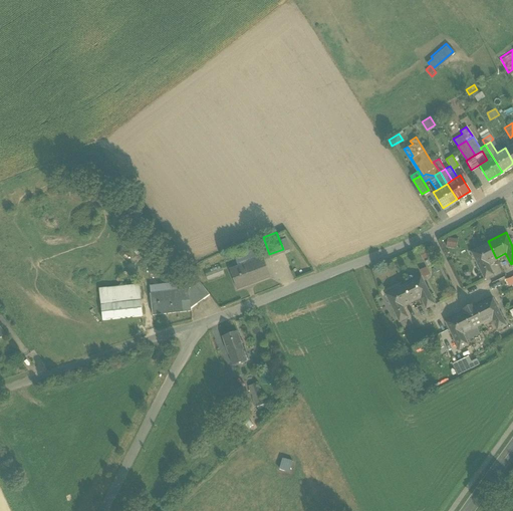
[(488,241),(470,250),(484,278),(493,273),(488,262),(496,258),(488,241)]
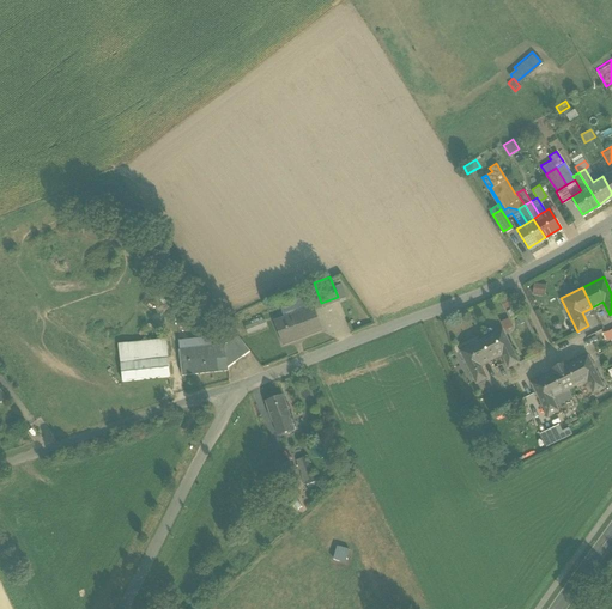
[(177,294),(171,303),(181,309),(187,302),(177,294)]
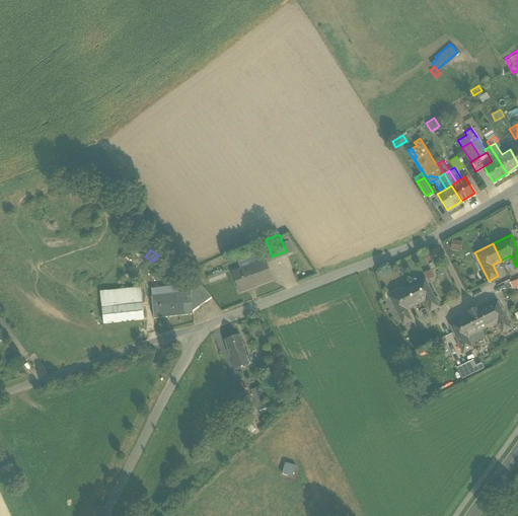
[(241,268),(262,260),(259,250),(237,258),(241,268)]
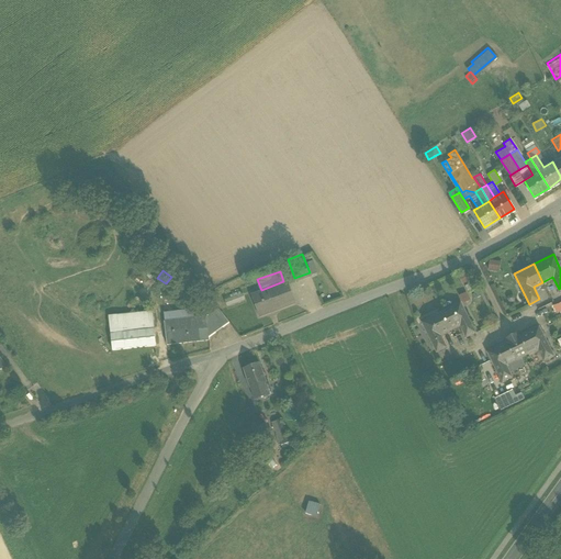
[(177,279),(171,287),(176,291),(181,283),(177,279)]
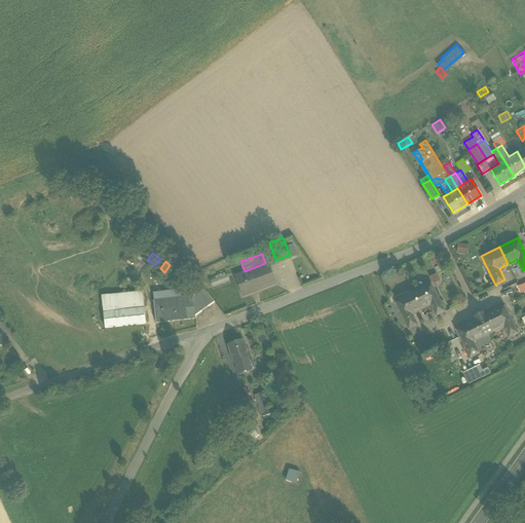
[(245,271),(234,274),(241,294),(273,282),(267,263),(265,263),(245,271)]
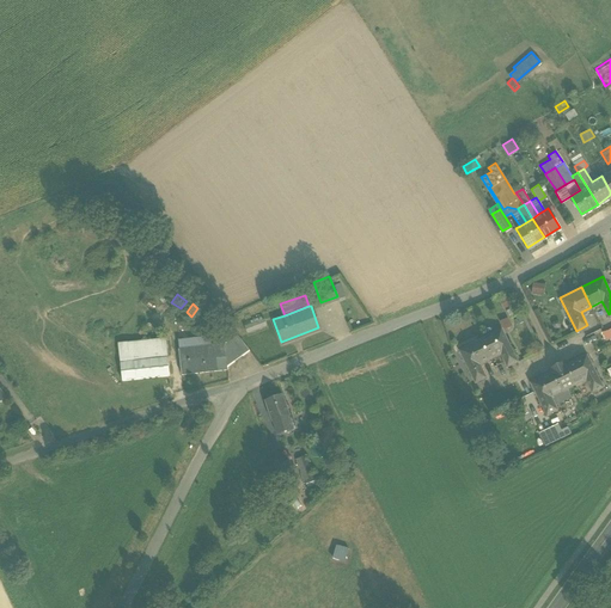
[(507,315),(500,318),(503,325),(511,323),(507,315)]
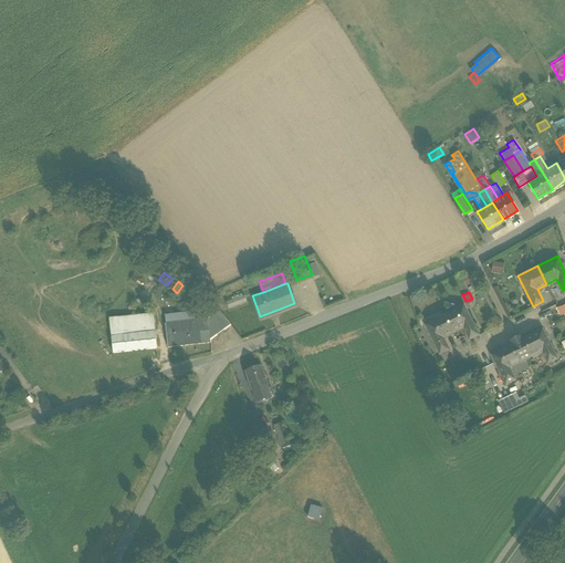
[(226,301),(228,308),(247,301),(243,294),(226,301)]
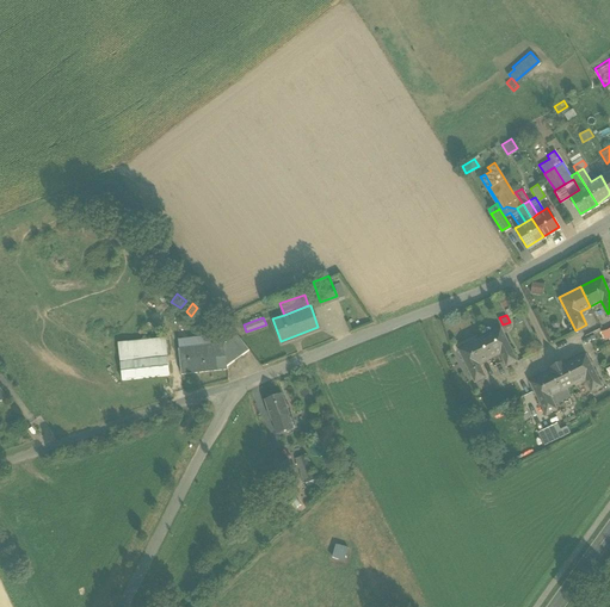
[(500,327),(479,338),(488,358),(499,352),(505,365),(516,359),(500,327)]
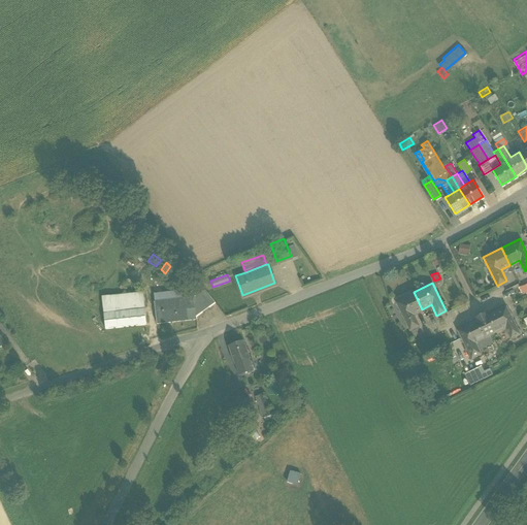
[(514,293),(516,299),(526,294),(526,293),(524,288),(514,293)]
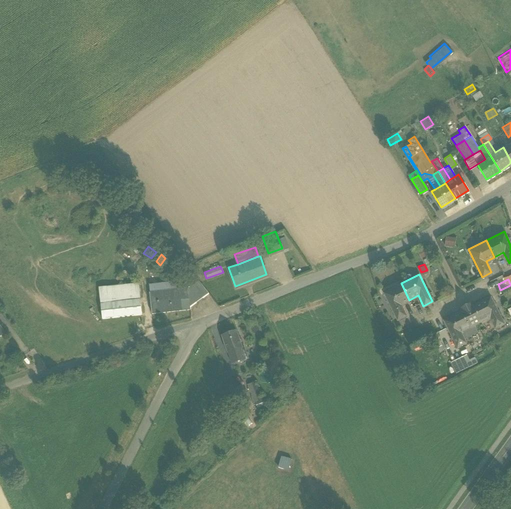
[(155,291),(177,288),(176,280),(154,282),(155,291)]
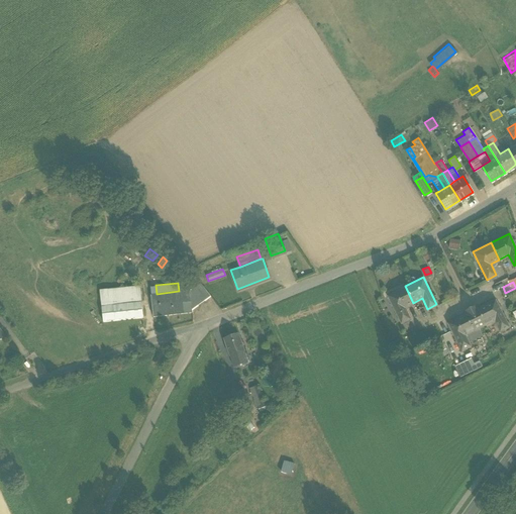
[(200,283),(189,290),(191,308),(210,295),(200,283)]
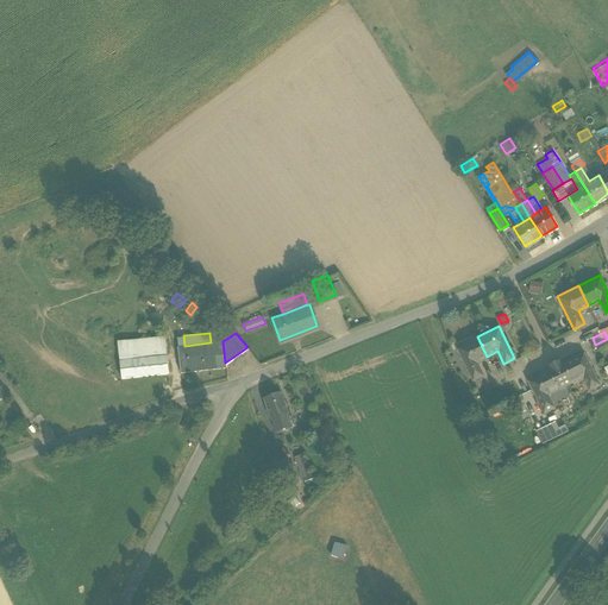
[(164,335),(117,340),(119,359),(165,354),(164,335)]
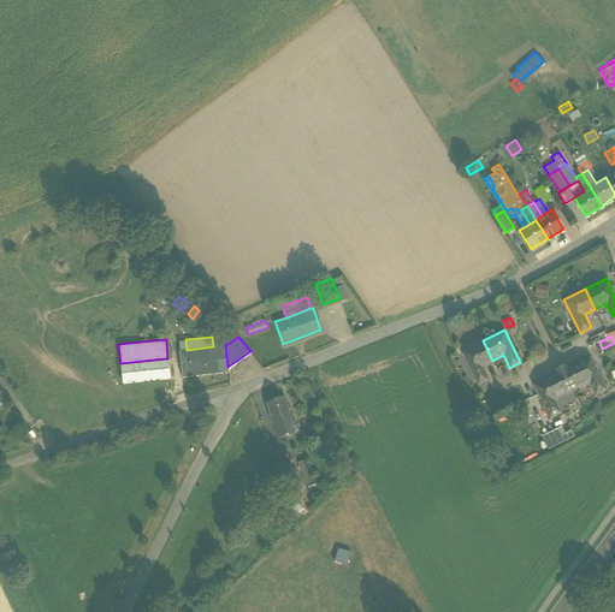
[(483,340),(461,351),(478,384),(489,379),(482,366),(492,361),(483,340)]
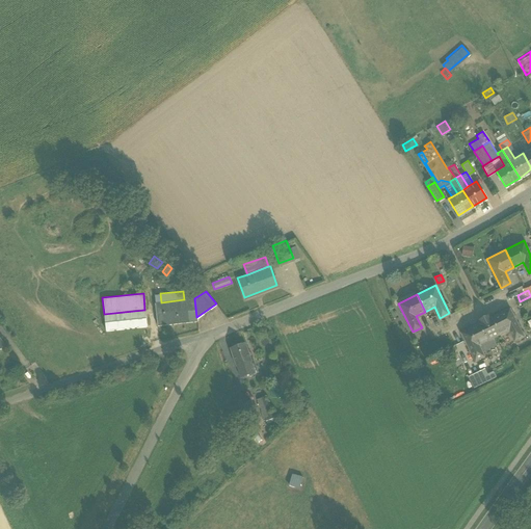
[(184,299),(161,302),(155,302),(157,324),(197,320),(196,317),(194,298),(184,299)]
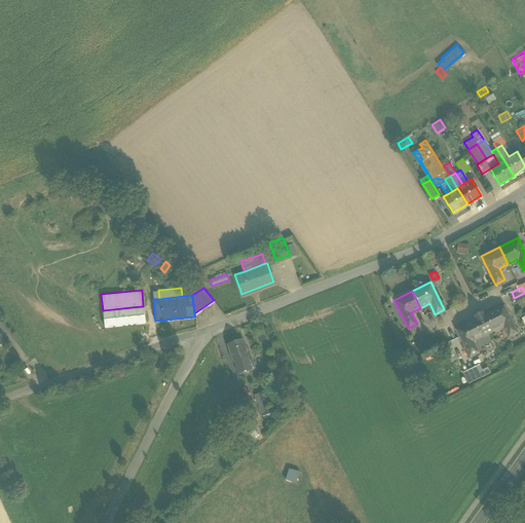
[(485,312),(488,320),(493,330),(502,325),(508,336),(518,332),(503,303),(485,312)]
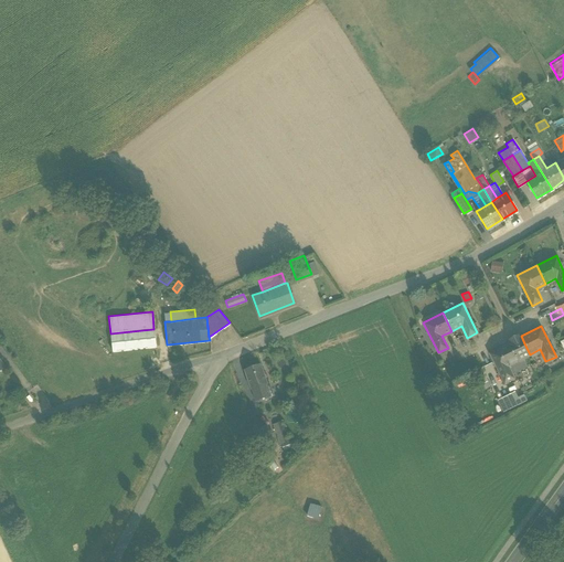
[(153,329),(110,333),(113,350),(156,346),(153,329)]
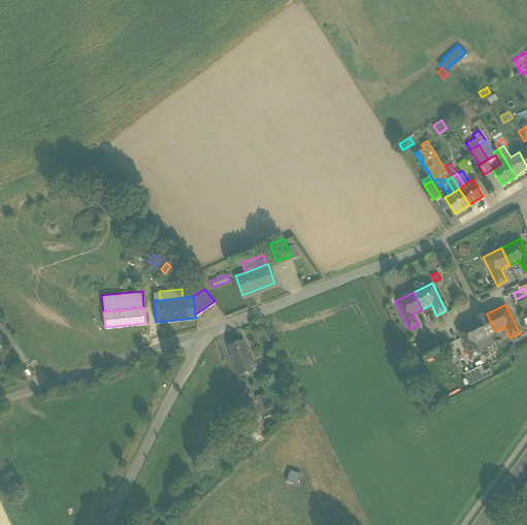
[(486,310),(472,317),(474,320),(479,327),(490,321),(487,314),(486,310)]
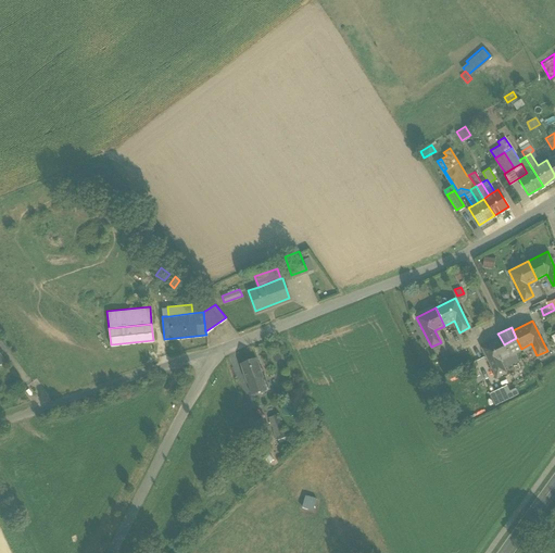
[(500,337),(481,347),(495,376),(505,372),(503,366),(500,360),(514,352),(521,349),(516,338),(504,344),(500,337)]
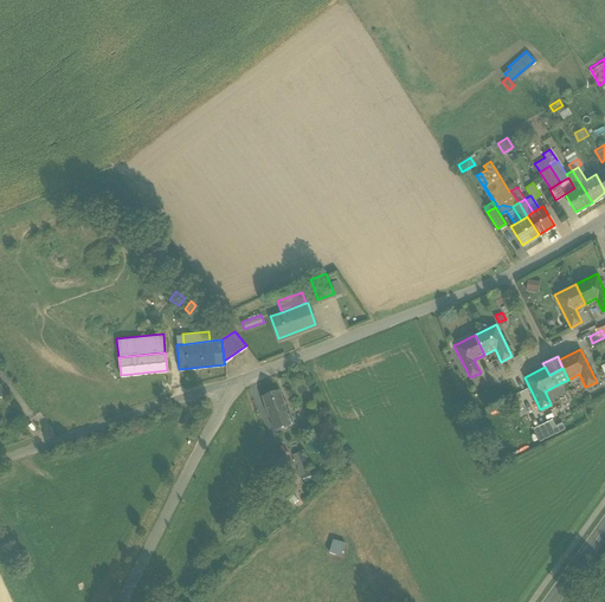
[(560,383),(545,392),(548,399),(564,392),(560,383)]
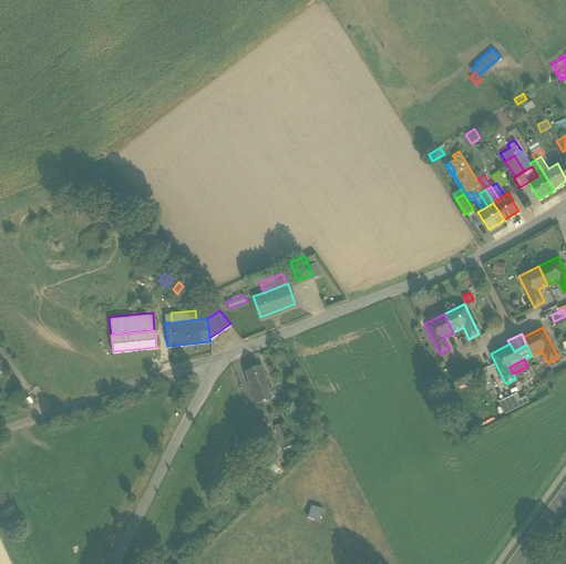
[(260,365),(244,371),(250,389),(251,389),(261,385),(267,383),(260,365)]
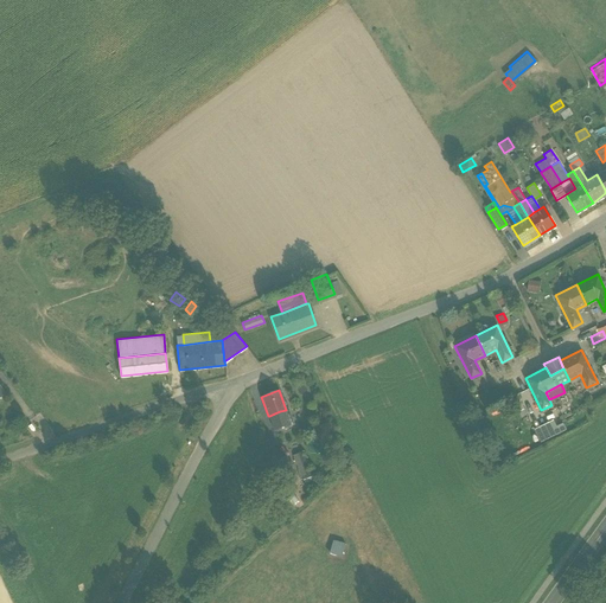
[(287,409),(286,410),(280,411),(285,422),(291,419),(287,409)]
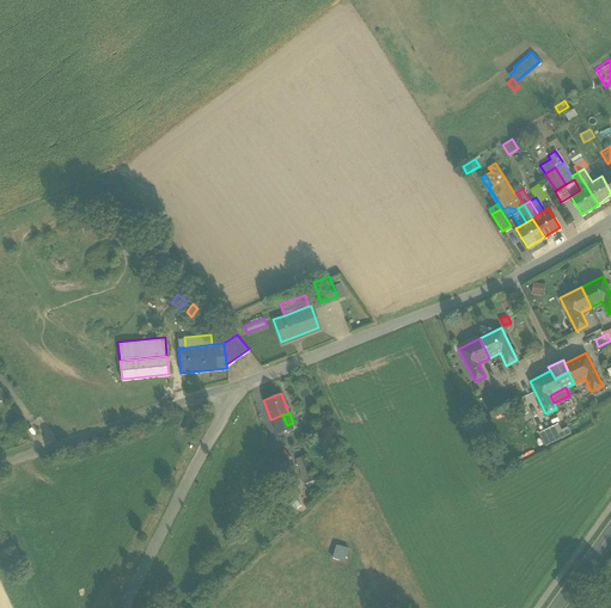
[(282,415),(272,419),(276,430),(287,425),(282,415)]
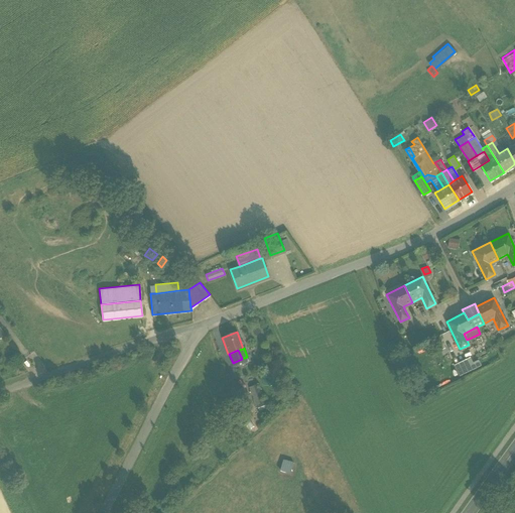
[(470,356),(464,359),(470,370),(475,367),(470,356)]
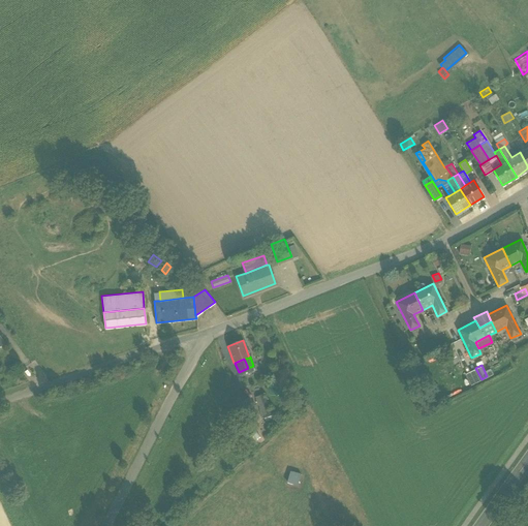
[(470,384),(482,379),(475,368),(465,373),(470,384)]
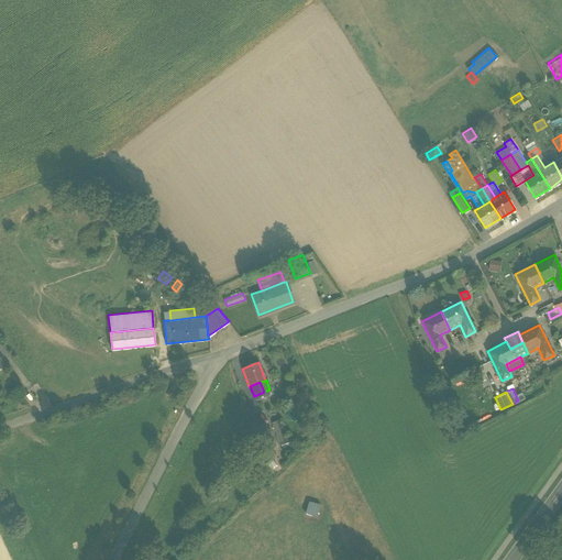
[(271,421),(275,434),(284,430),(281,418),(271,421)]
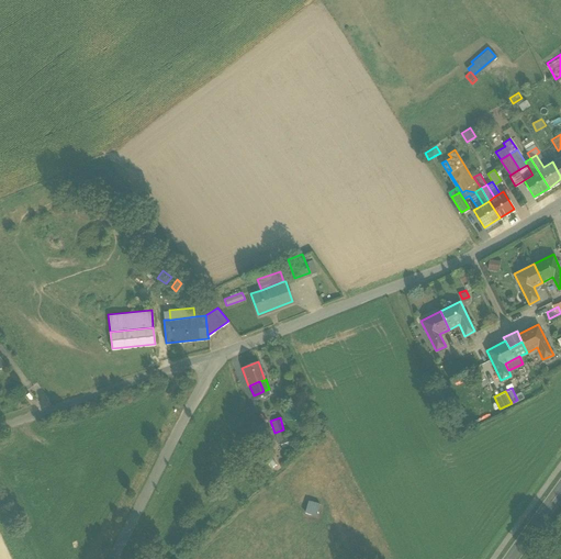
[(276,442),(278,448),(292,443),(290,436),(276,442)]
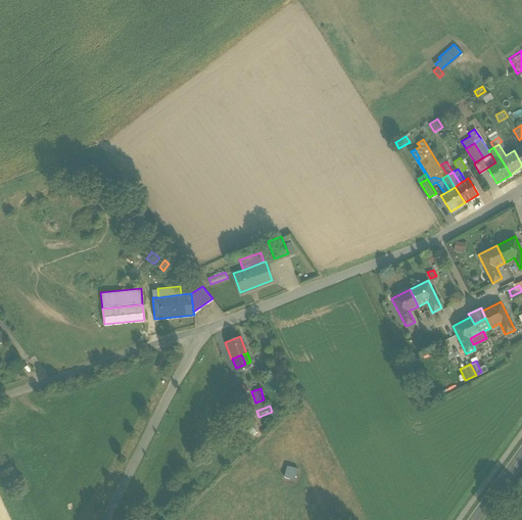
[(267,448),(273,460),(286,452),(281,441),(267,448)]
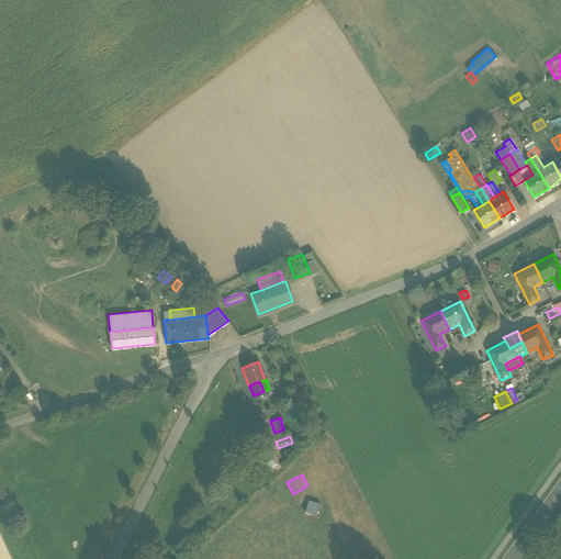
[(307,498),(305,511),(317,514),(321,501),(307,498)]
